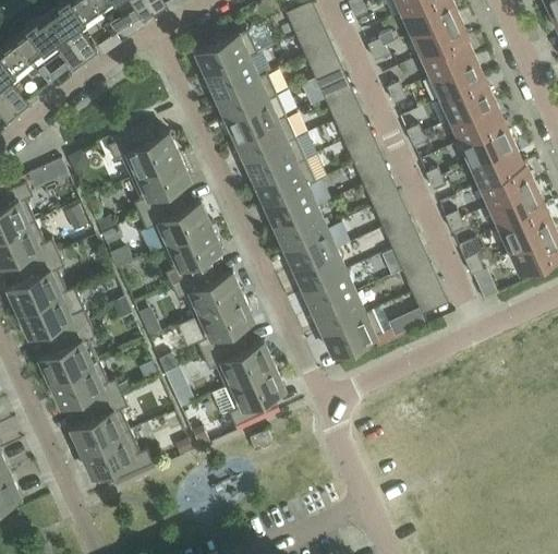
[(50,14),(85,63),(97,55),(76,27),(100,10),(93,0),(62,0),(58,3),(61,7),(50,14)]
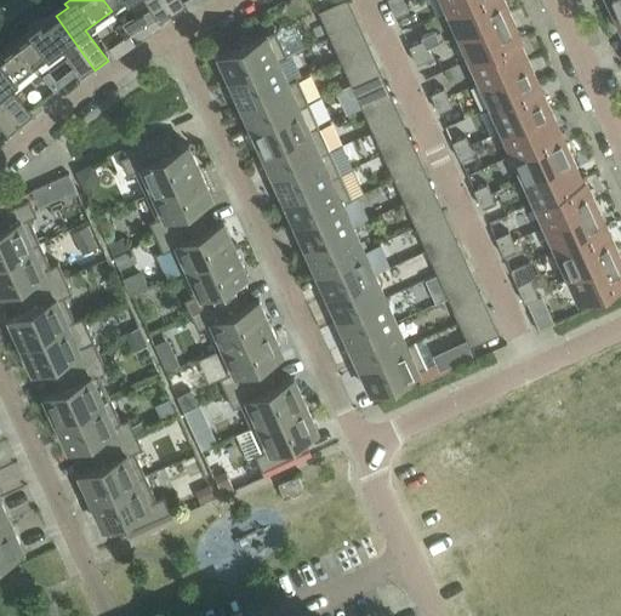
[(103,0),(112,11),(129,0),(142,0),(159,27),(174,17),(161,0),(103,0)]
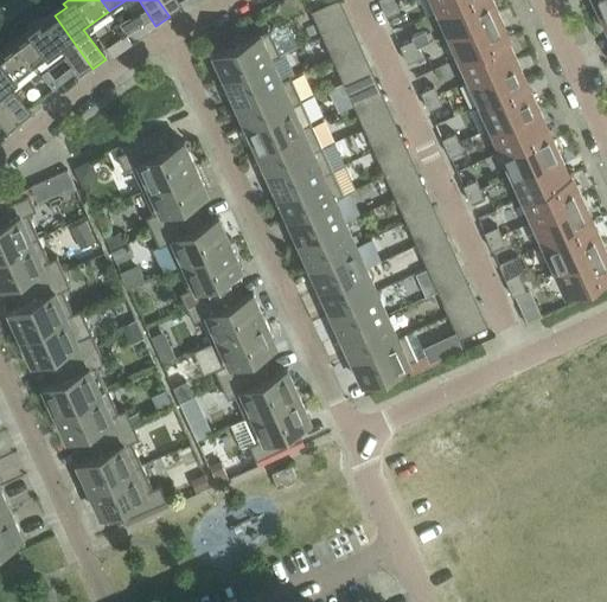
[(158,0),(170,17),(183,8),(177,0),(158,0)]
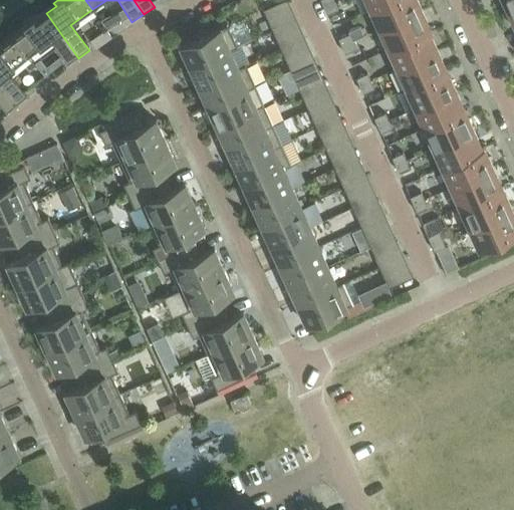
[(325,0),(321,2),(324,10),(335,5),(332,0),(325,0)]
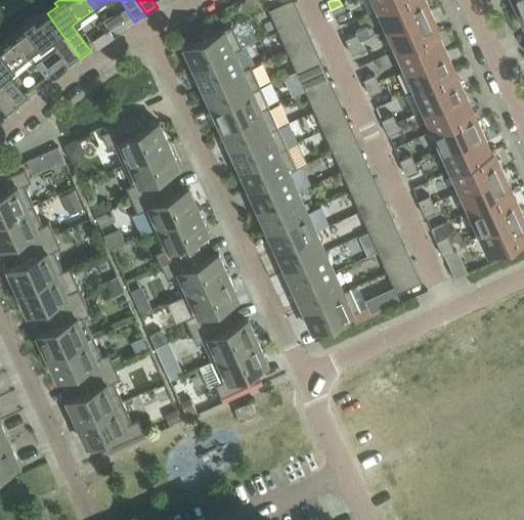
[(374,0),(379,10),(401,0),(374,0)]
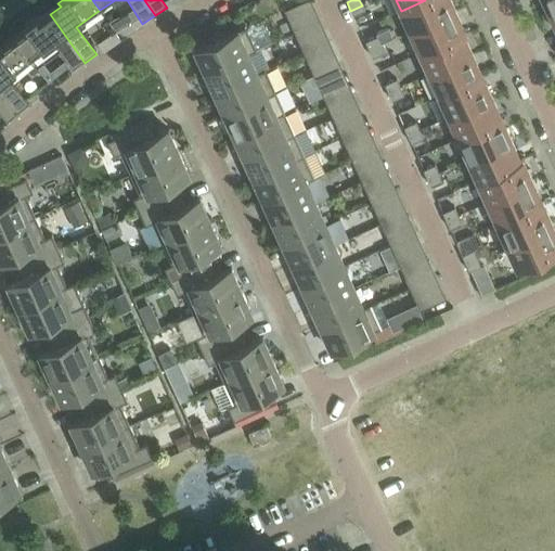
[(425,0),(401,11),(411,33),(455,12),(449,0),(425,0)]
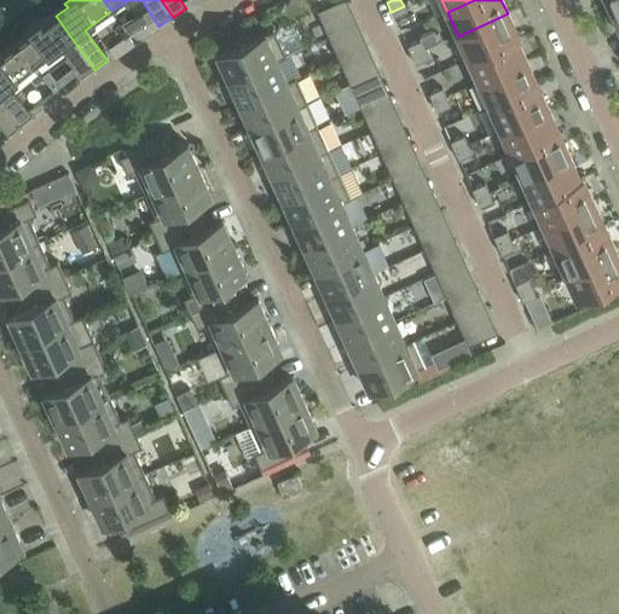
[(618,0),(603,0),(608,10),(618,5),(618,0)]
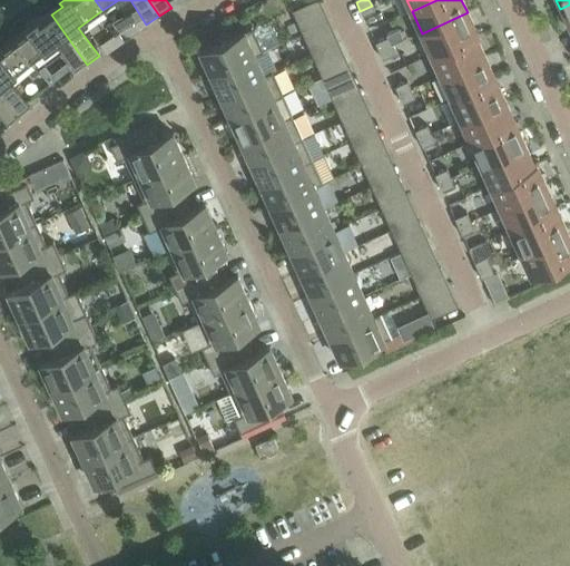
[(569,5),(560,9),(569,30),(569,5)]
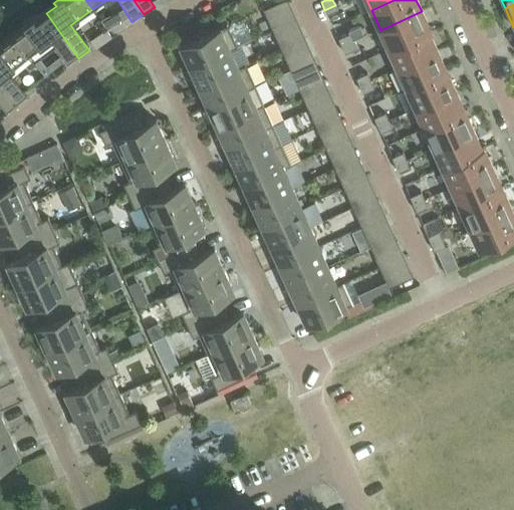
[(338,12),(335,5),(324,10),(327,17),(338,12)]
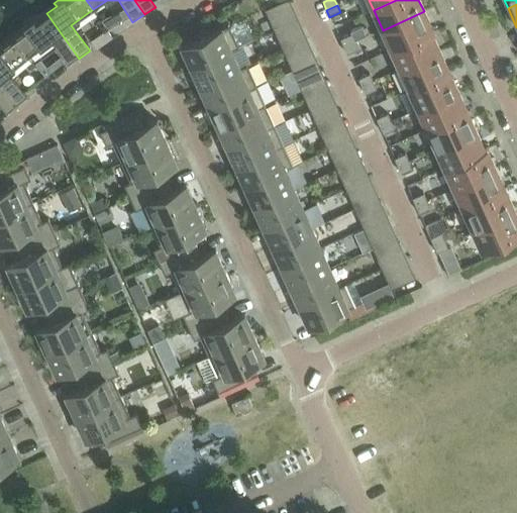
[(424,11),(383,30),(392,49),(433,31),(424,11)]
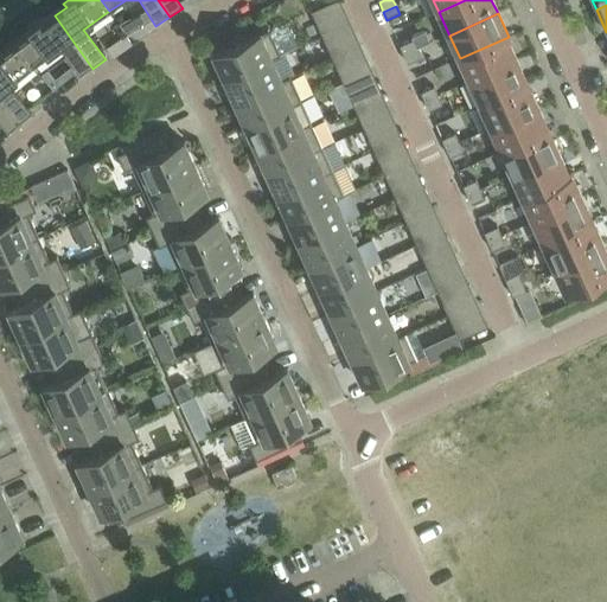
[(318,26),(324,38),(349,27),(343,14),(318,26)]
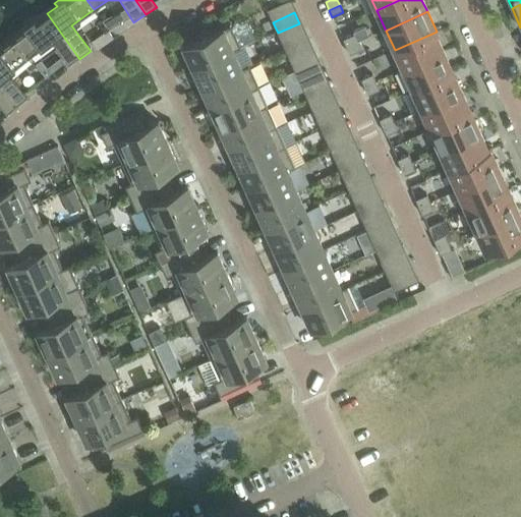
[(13,39),(29,58),(50,42),(68,67),(79,59),(47,13),(37,21),(34,18),(24,25),(26,29),(13,39)]
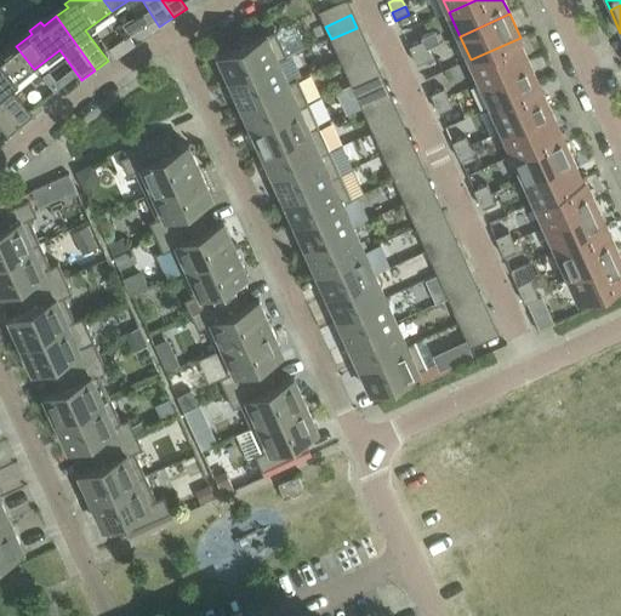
[(357,28),(331,39),(336,52),(362,40),(357,28)]
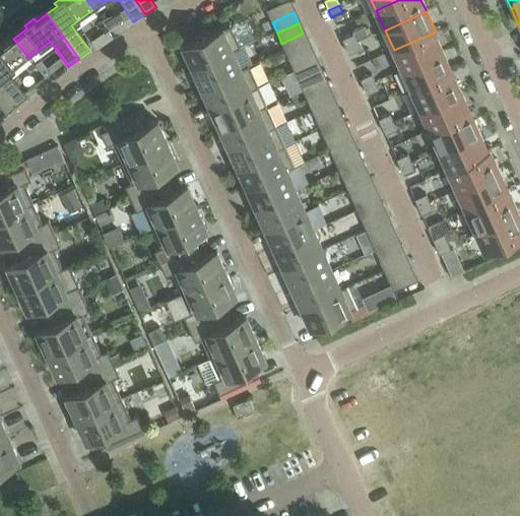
[(184,50),(193,71),(240,50),(231,28),(184,50)]
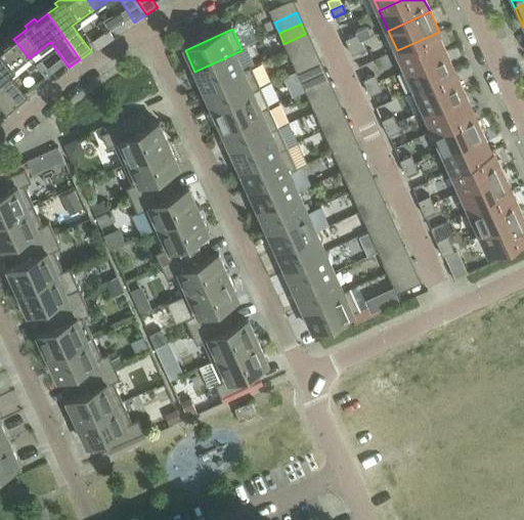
[(397,50),(406,71),(445,53),(438,37),(440,36),(439,32),(397,50)]
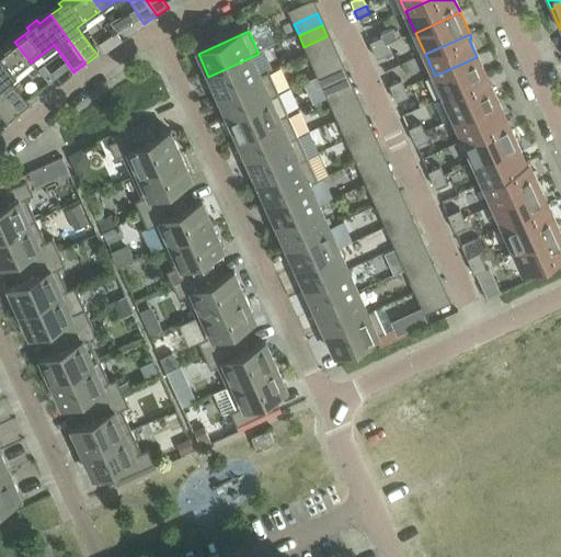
[(381,40),(369,45),(374,54),(386,48),(381,40)]
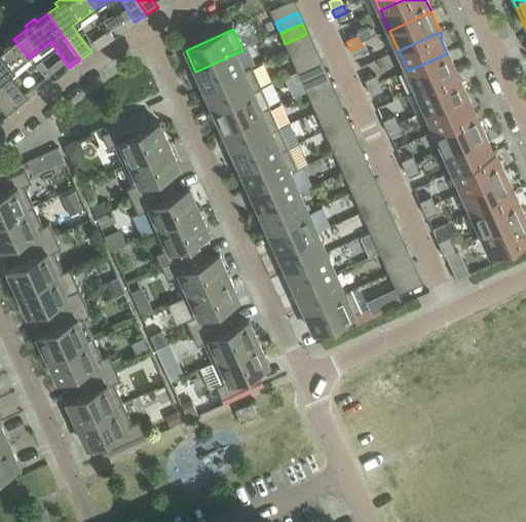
[(0,88),(17,109),(28,101),(7,75),(29,59),(13,39),(0,49),(0,48),(0,88)]
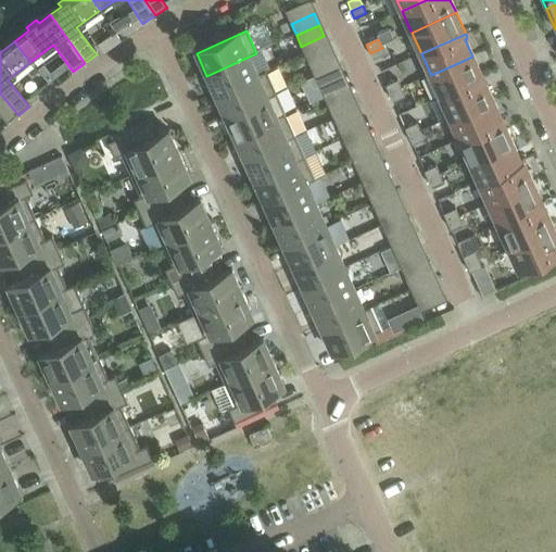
[(386,57),(382,48),(370,53),(374,62),(386,57)]
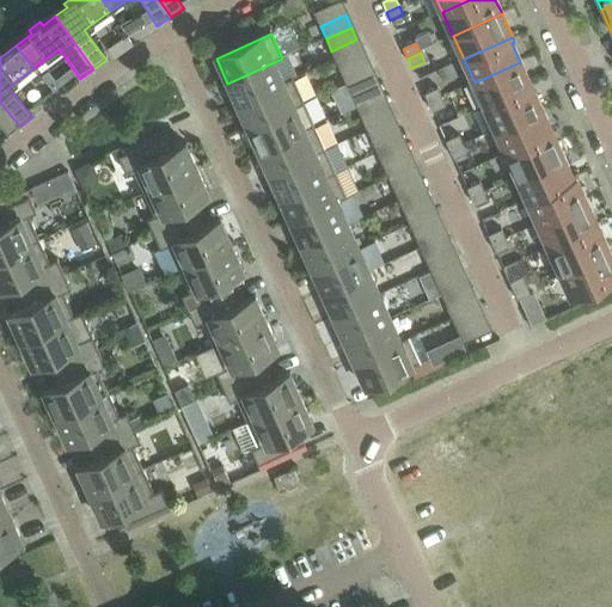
[(282,59),(227,84),(238,106),(293,81),(285,85),(274,63),(283,60),(282,59)]
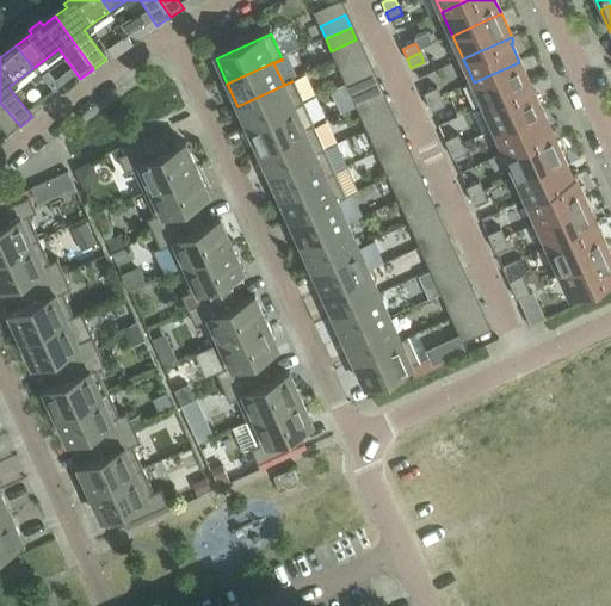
[(341,73),(347,86),(372,74),(366,62),(341,73)]
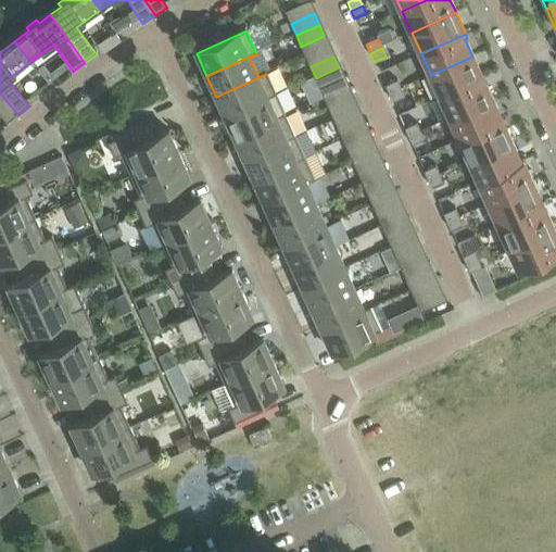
[(431,75),(441,97),(482,78),(472,57),(431,75)]
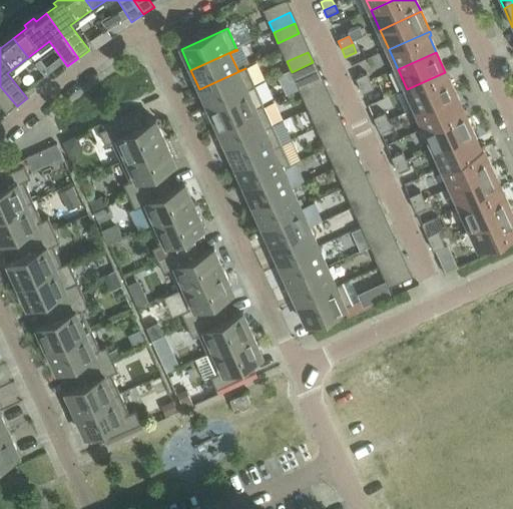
[(313,62),(292,72),(296,82),(317,73),(313,62)]
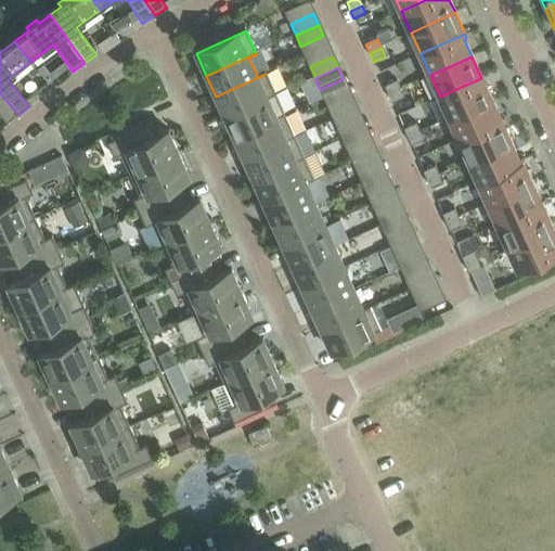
[(216,97),(226,118),(275,95),(266,74),(216,97)]
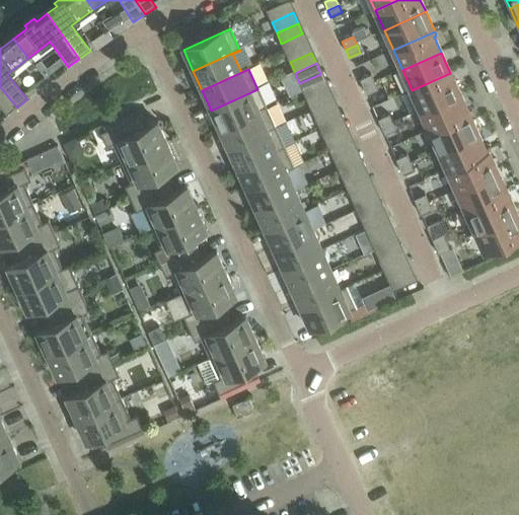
[(412,90),(421,111),(459,92),(450,73),(412,90)]
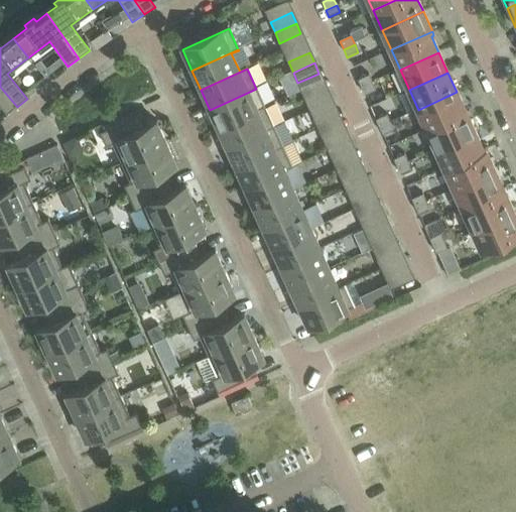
[(358,82),(362,89),(372,85),(369,77),(358,82)]
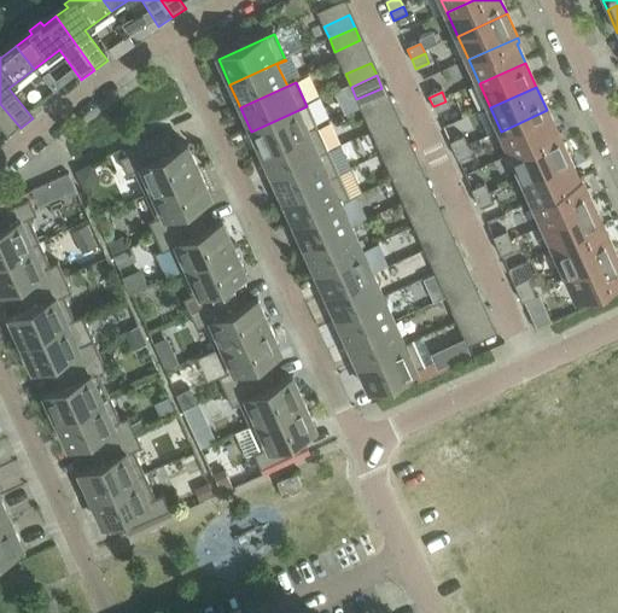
[(450,110),(445,101),(433,106),(437,116),(450,110)]
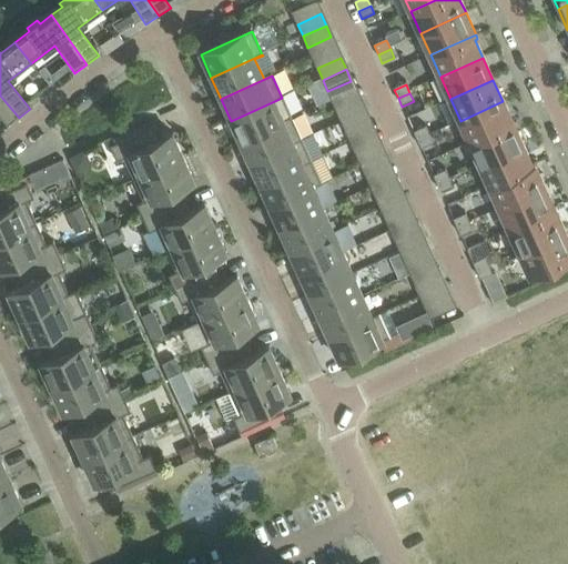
[(0,119),(7,128),(19,118),(0,96),(0,119)]
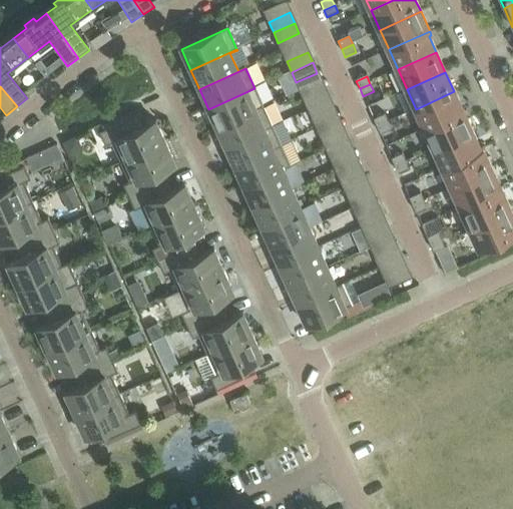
[(208,109),(217,129),(264,107),(257,110),(247,92),(255,89),(254,88),(208,109)]
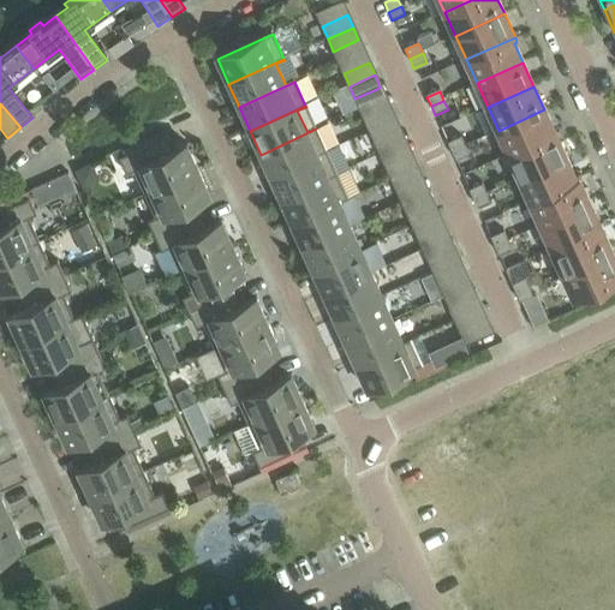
[(365,121),(370,133),(395,123),(390,109),(365,121)]
